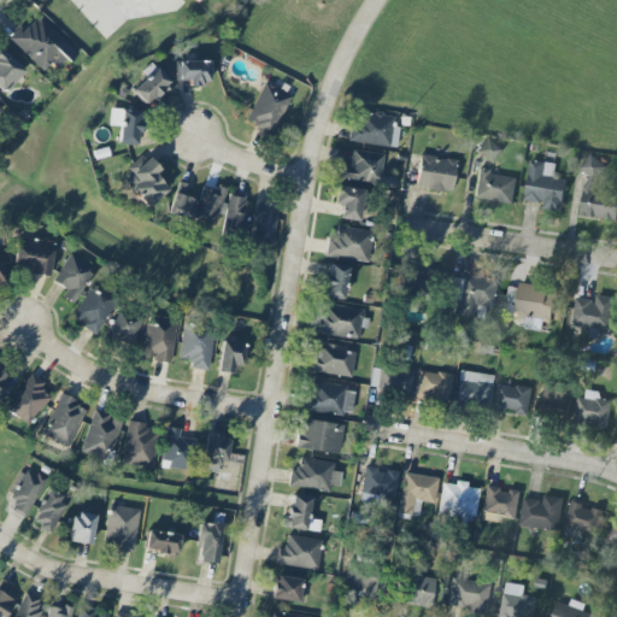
[(51,63),(58,70),(76,52),(39,17),(23,34),(18,29),(9,40),(42,71),(51,63)]
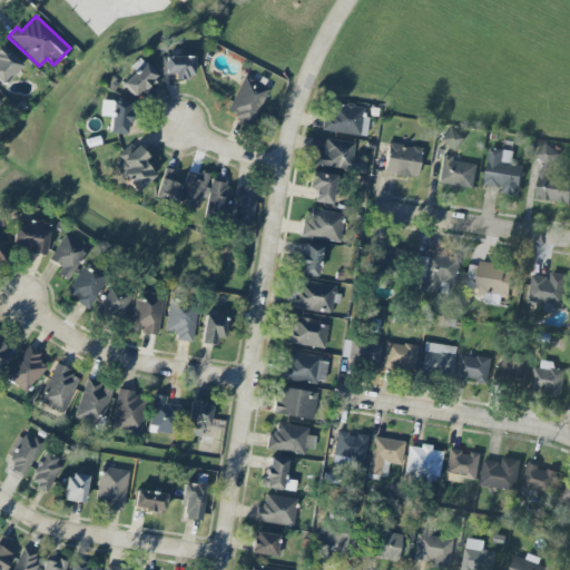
[(0,47),(0,84),(3,87),(22,65),(1,47),(0,47)]
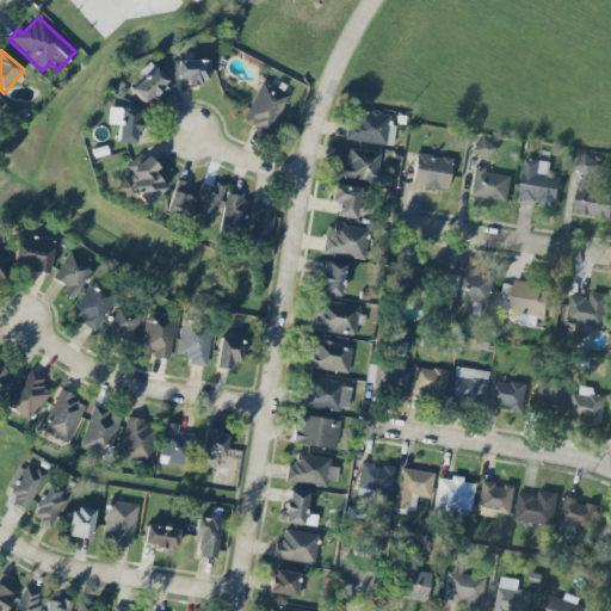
[(207,60),(173,61),(174,80),(185,80),(185,86),(207,85),(207,60)]
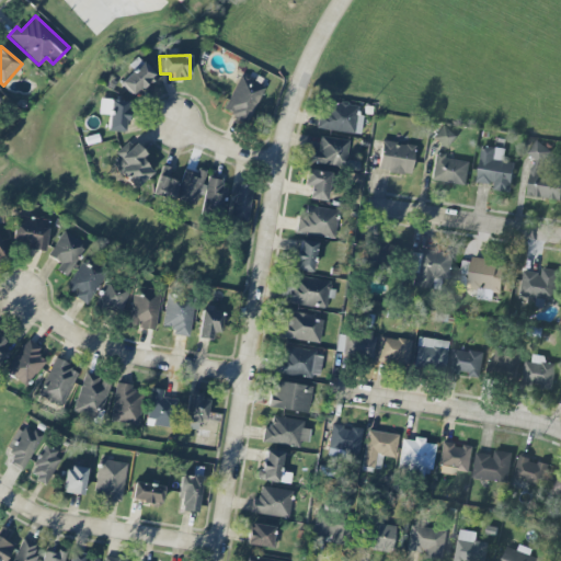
[(127,66),(132,70),(118,82),(132,96),(153,75),(137,57),(127,66)]
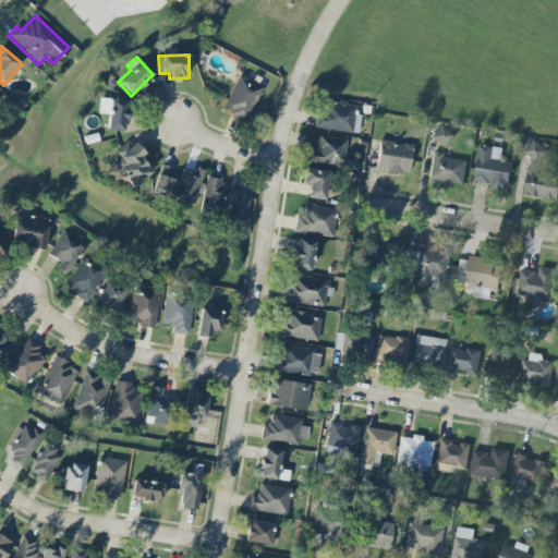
[(263,87),(238,75),(221,111),(245,123),(263,87)]
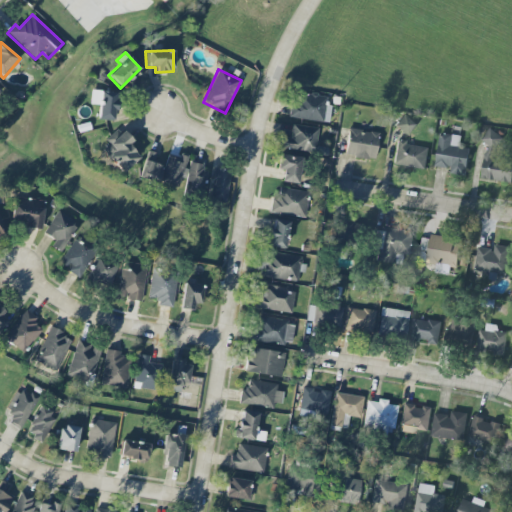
[(97,120),(114,121),(115,92),(90,91),(89,104),(98,105),(97,120)]
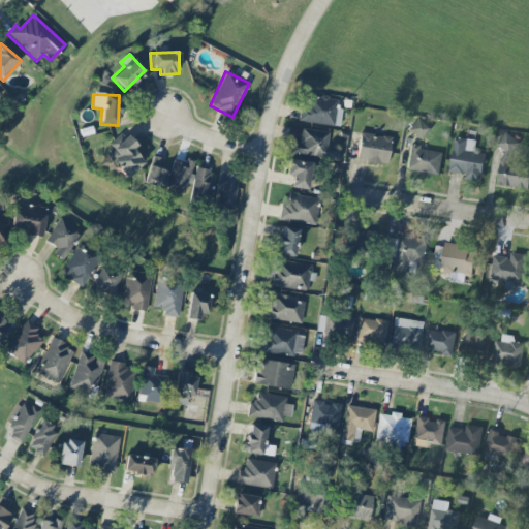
[(298,121),(337,127),(341,100),(307,95),(305,109),(300,109),(298,121)]
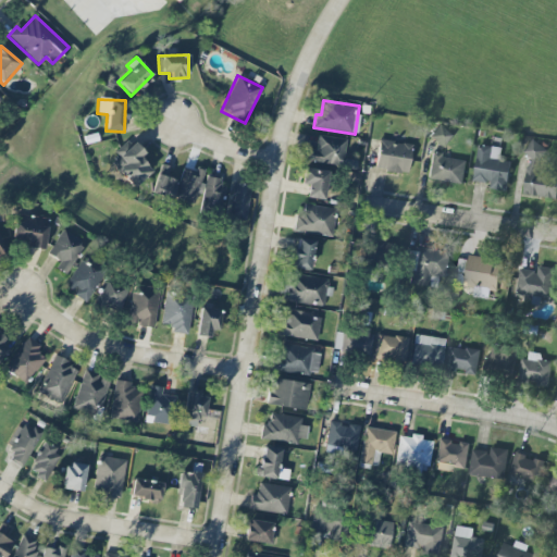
[(438,125),(430,137),(443,148),(453,136),(438,125)]
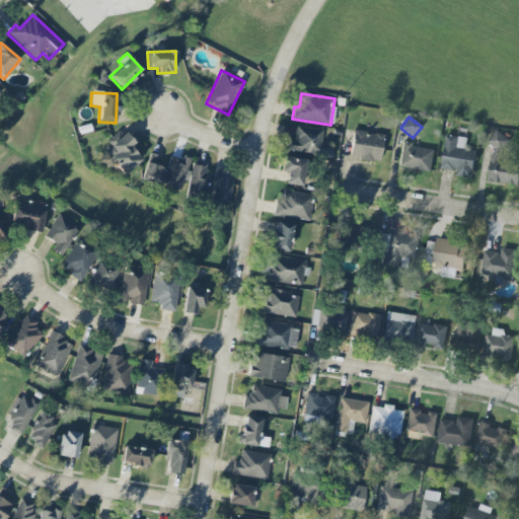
[(322,131),(296,126),(293,140),(286,139),(284,148),(317,155),(322,131)]
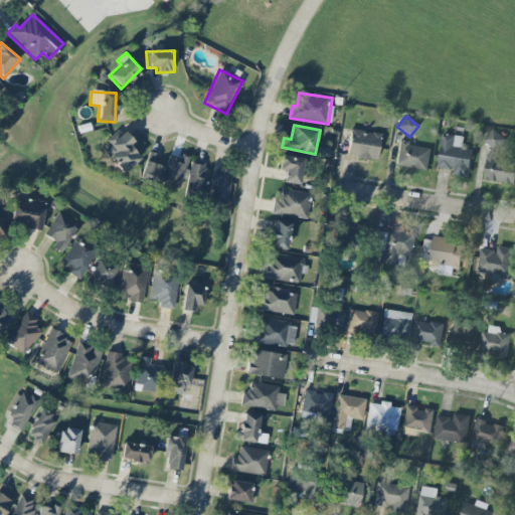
[(139,159),(129,146),(132,143),(119,128),(105,141),(109,146),(103,151),(122,174),(139,159)]
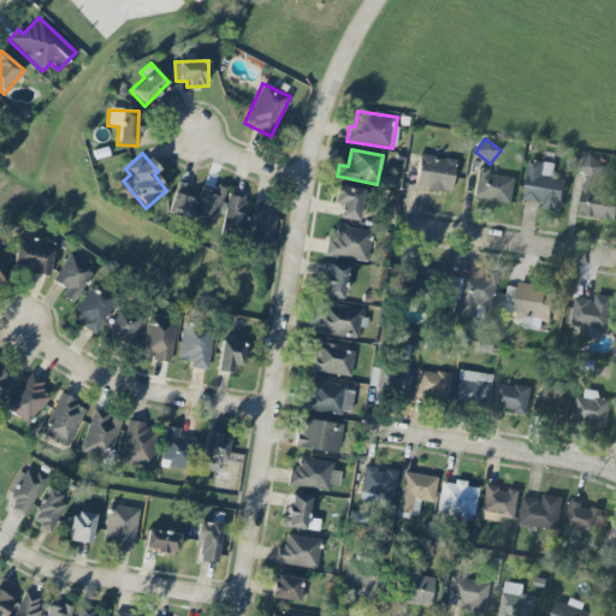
[(456,160),(420,154),(414,187),(450,194),(456,160)]
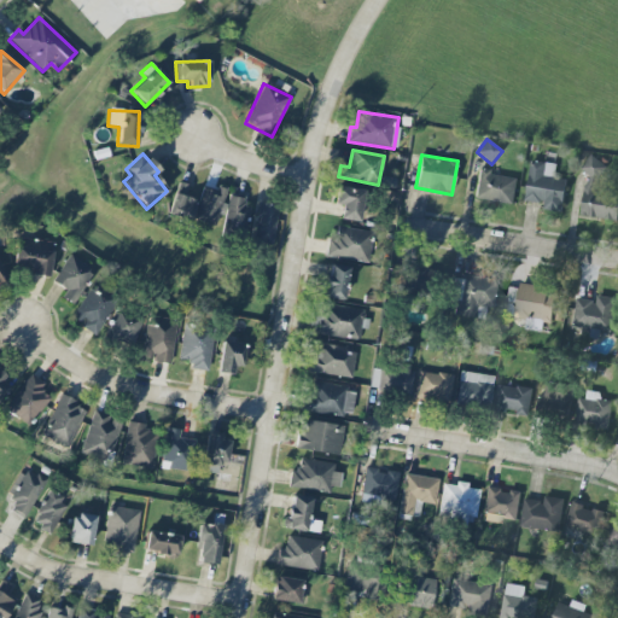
[(616,221),(617,200),(617,196),(598,193),(601,161),(586,159),(584,173),(586,173),(581,216),(616,221)]
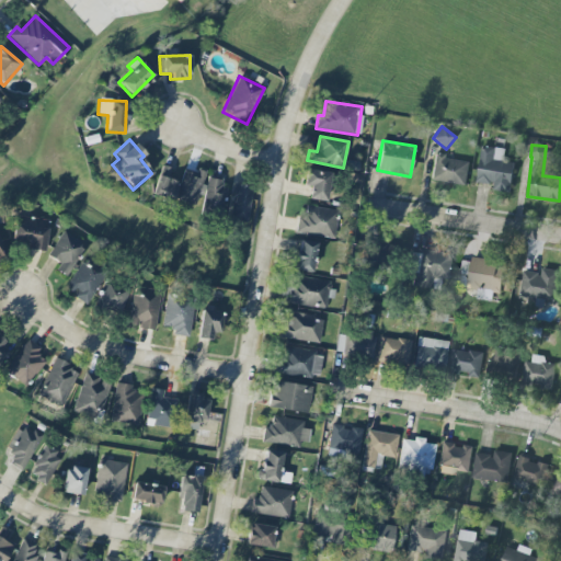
[(476,182),(493,185),(492,191),(510,194),(514,162),(503,160),(504,150),(481,146),(476,182)]
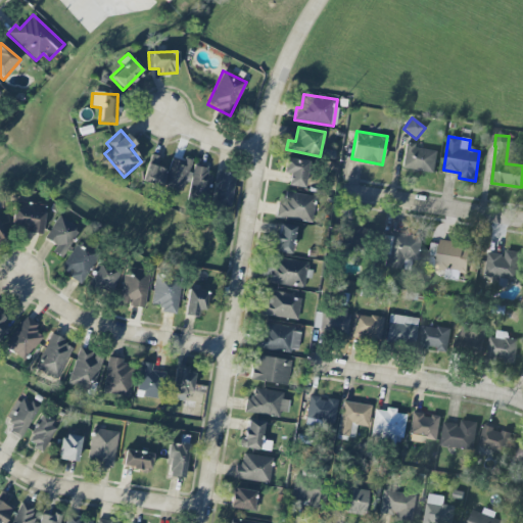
[(406,143),(401,168),(433,173),(436,151),(413,148),(414,144),(406,143)]
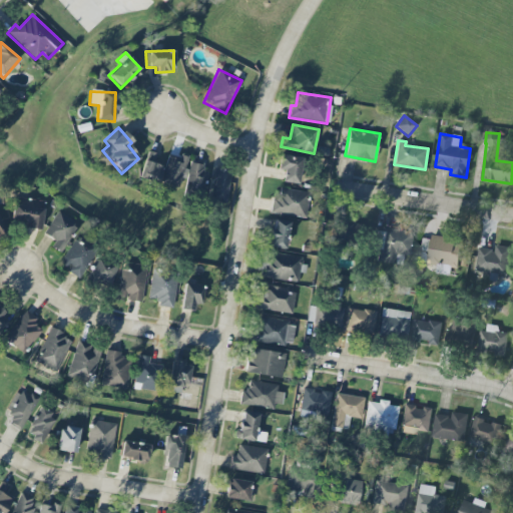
[(138,178),(155,183),(161,165),(153,163),(155,154),(146,151),(138,178)]
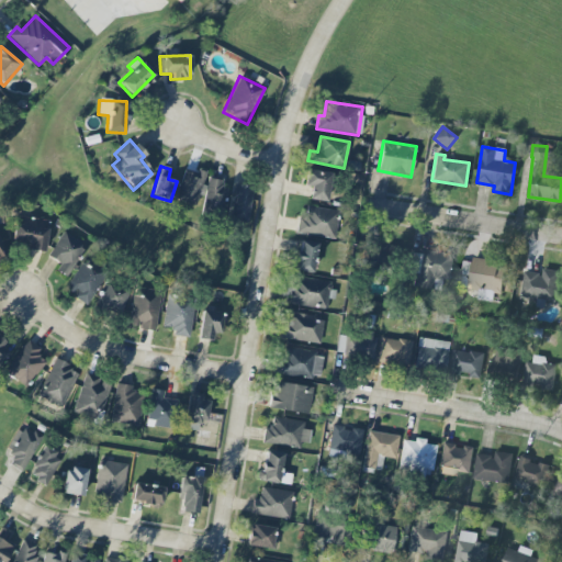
[(194,205),(204,175),(184,168),(180,183),(178,182),(172,199),(194,205)]
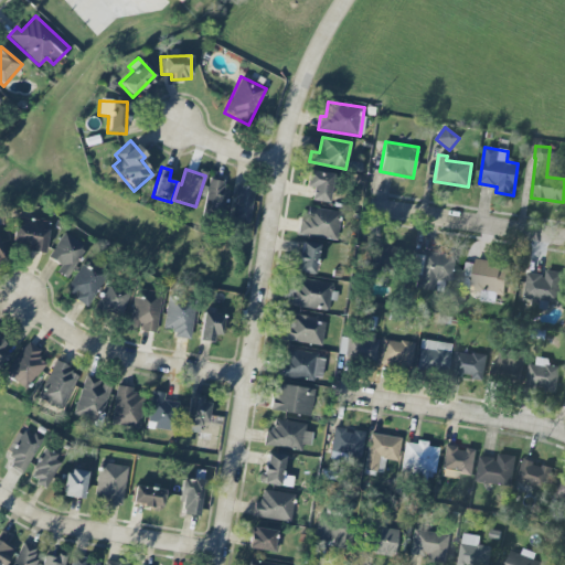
[(310,200),(328,203),(332,174),(308,170),(305,187),(312,188),(310,200)]
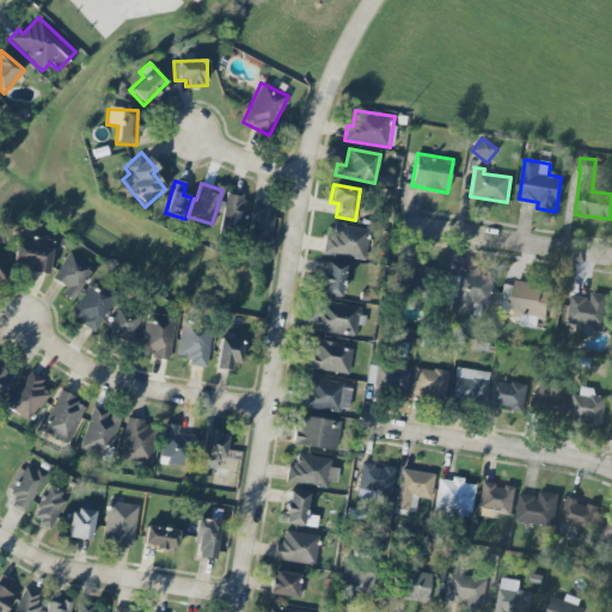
[(244,196),(225,195),(222,232),(242,233),(244,196)]
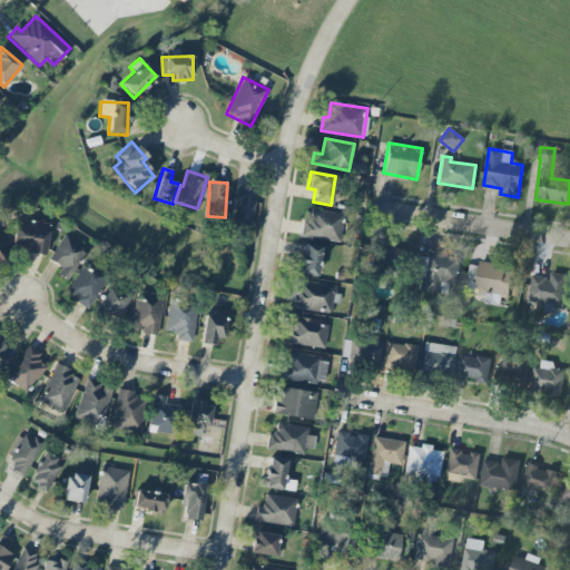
[(252,225),(255,189),(236,187),(233,224),(252,225)]
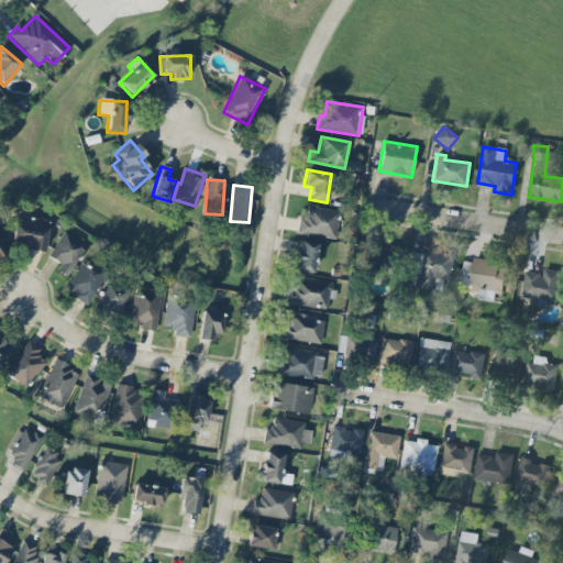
[(339,212),(308,207),(306,218),(299,216),(296,233),(334,240),(339,212)]
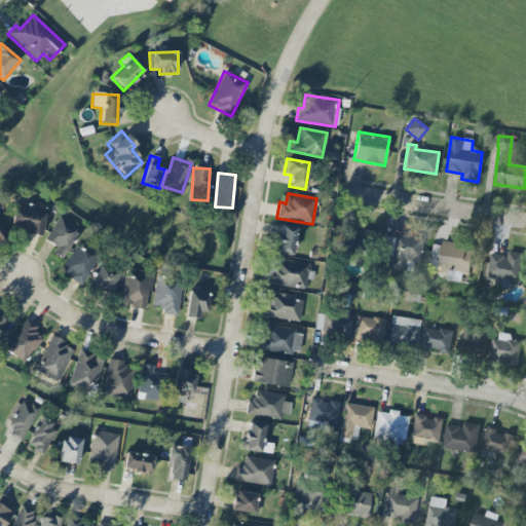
[(9,230),(40,234),(44,207),(13,202),(9,230)]
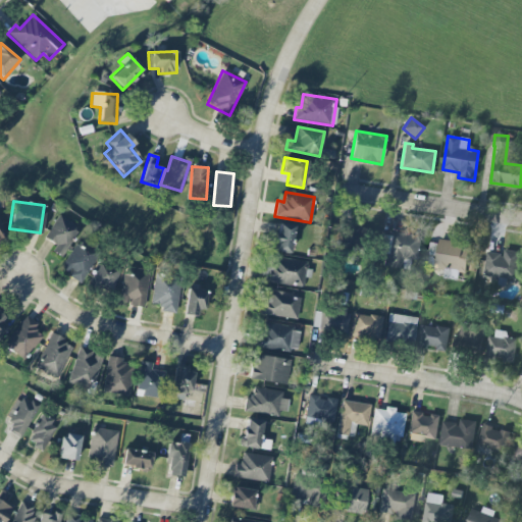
[(52,252),(60,257),(79,227),(57,215),(44,239),(55,246),(52,252)]
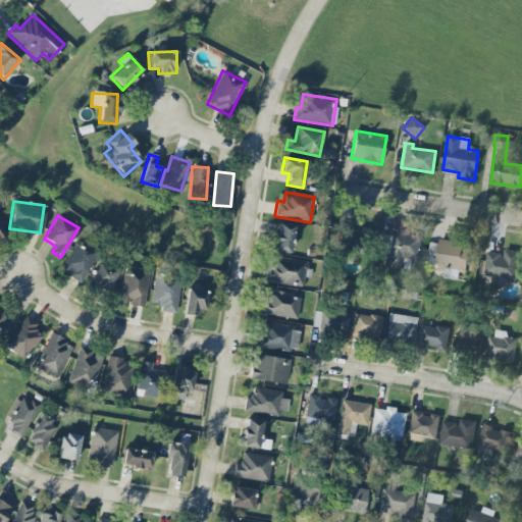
[(272,252),(292,253),(293,224),(277,223),(276,227),(268,227),(267,232),(273,233),(272,252)]
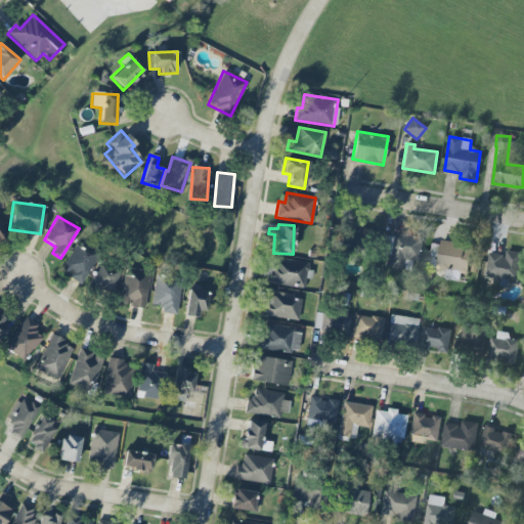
[(419,261),(421,235),(393,233),(392,238),(385,237),(383,268),(404,270),(404,261),(419,261)]
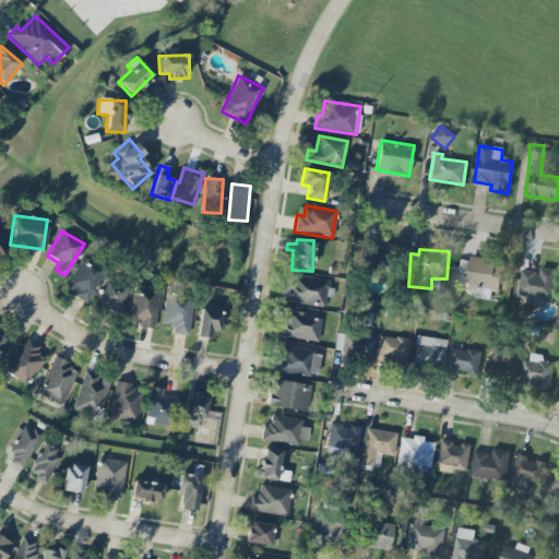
[(465,287),(499,290),(501,261),(468,258),(465,287)]
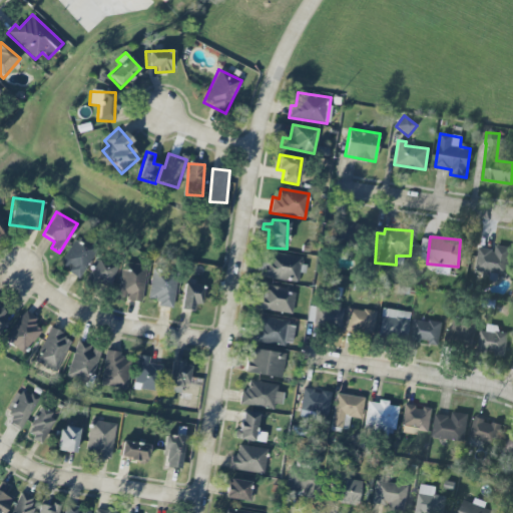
[(58,265),(79,278),(95,249),(75,237),(58,265)]
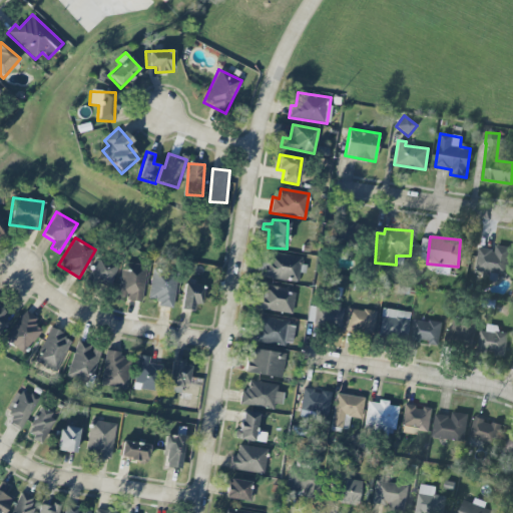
[(511,247),(495,245),(494,250),(478,248),(475,272),(507,276),(511,247)]
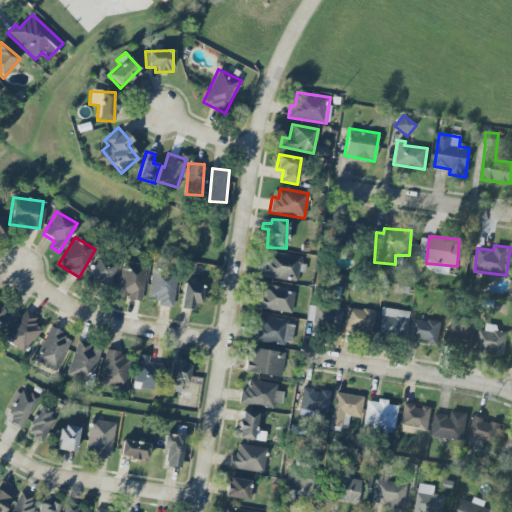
[(297,282),(301,257),(271,252),(269,264),(263,263),(261,276),(297,282)]
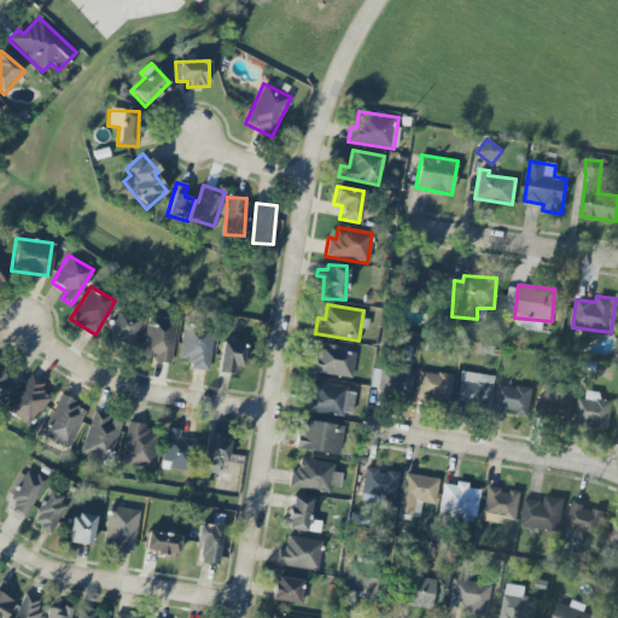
[(104,336),(129,348),(141,324),(116,312),(104,336)]
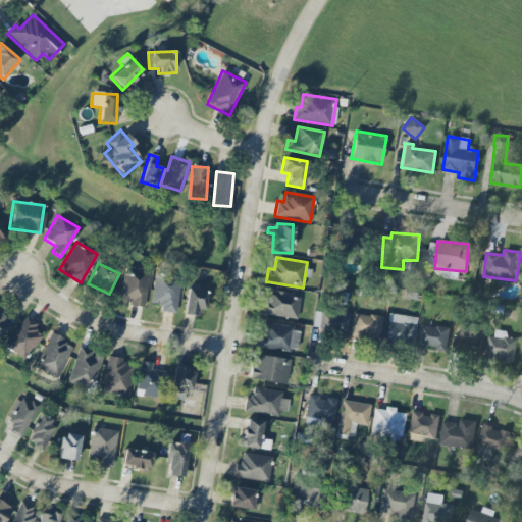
[(123,276),(117,301),(129,304),(129,305),(143,308),(150,271),(129,267),(127,277),(123,276)]
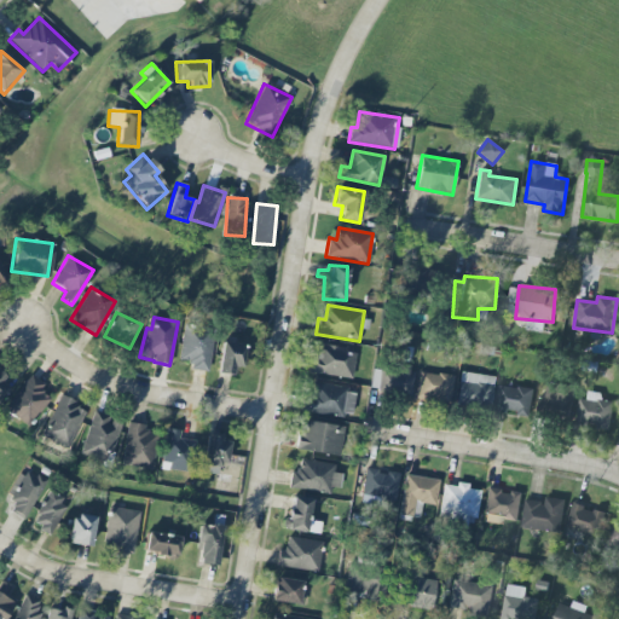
[(214,329),(183,324),(178,358),(191,360),(190,369),(207,372),(214,329)]
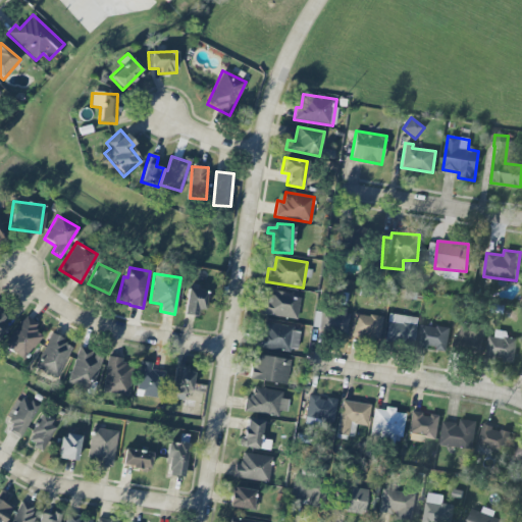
[(203,310),(206,292),(188,289),(183,314),(196,316),(197,309),(203,310)]
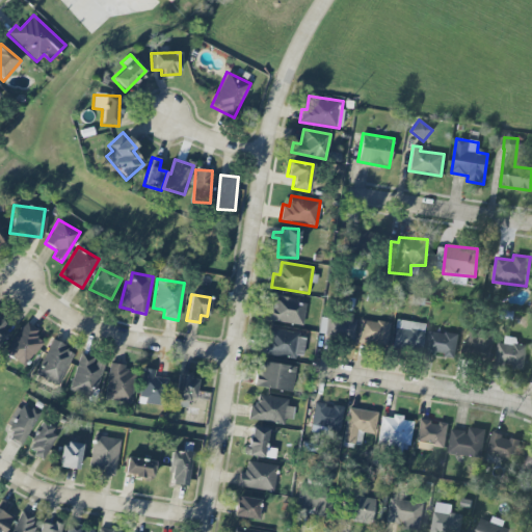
[(266,321),(302,325),(306,298),(269,295),(266,321)]
